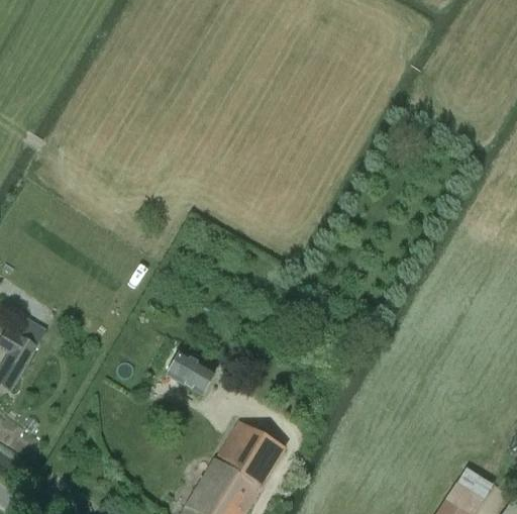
[(0,385),(9,391),(25,363),(36,344),(6,326),(0,335),(0,348),(7,353),(0,366),(0,385)]
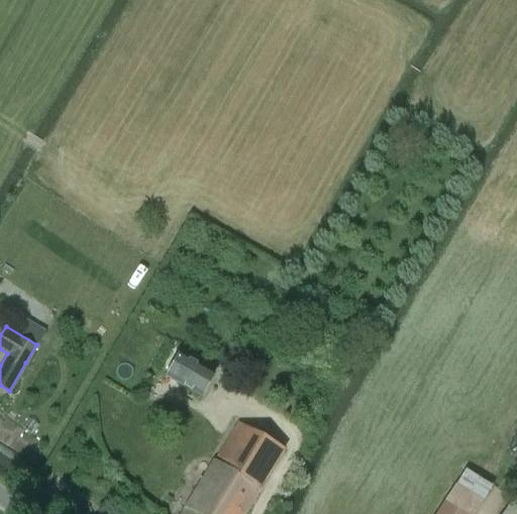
[(201,394),(214,372),(179,351),(167,374),(201,394)]
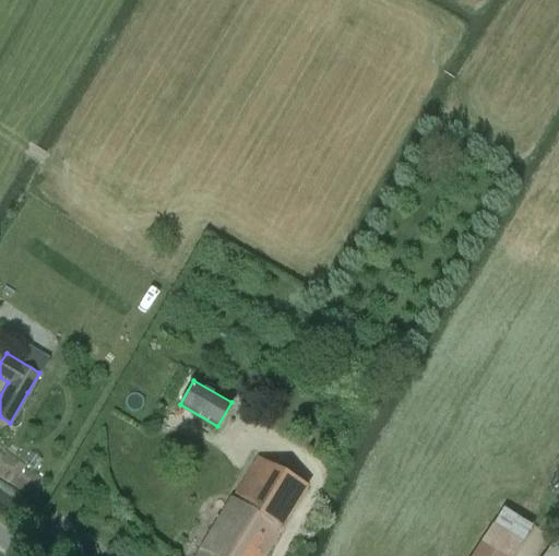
[(251,510),(276,466),(259,456),(194,555),(263,555),(281,530),(251,510)]
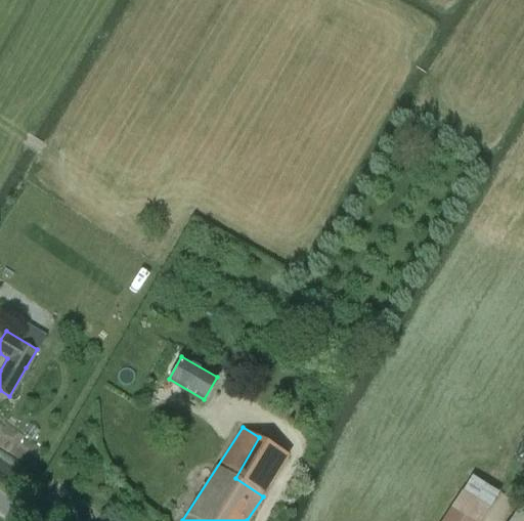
[(523,520),(523,507),(520,504),(508,520),(523,520)]
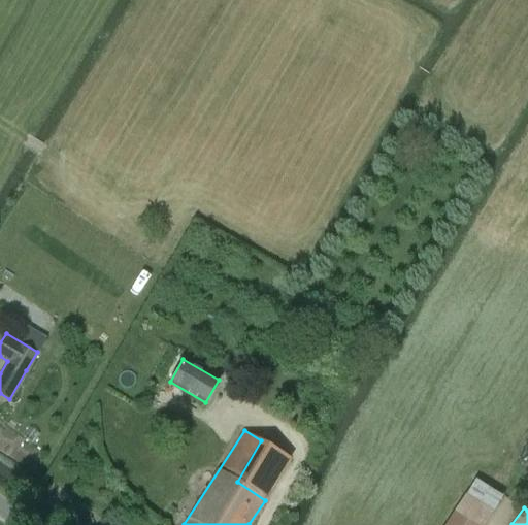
[(477,524),(455,510),(443,524),(477,524)]
